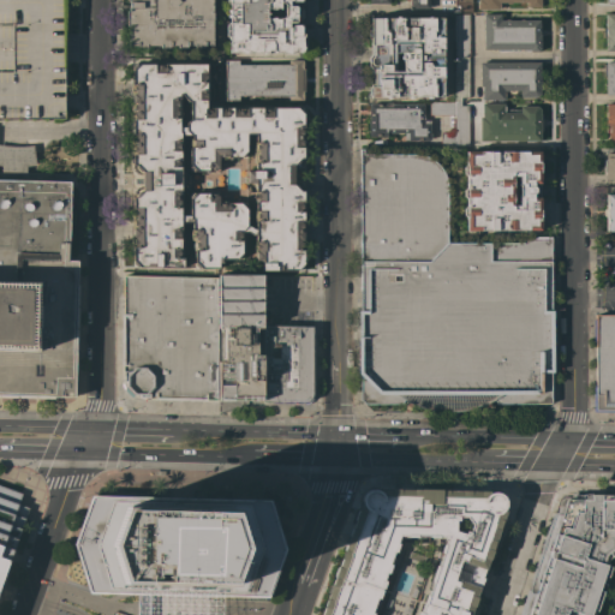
[(0,0),(65,0),(65,111),(66,111),(66,119),(0,119),(0,0)]
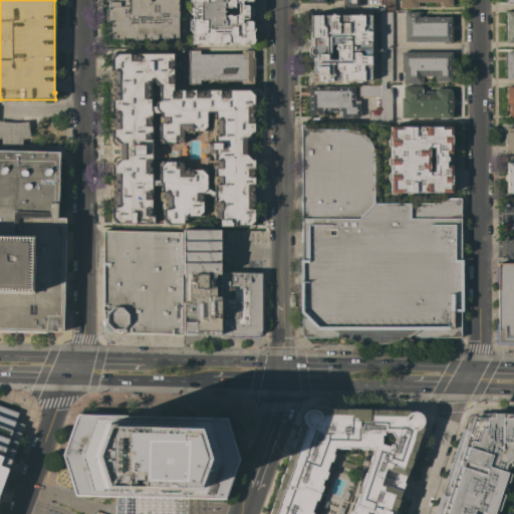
[(178,0),(179,38),(175,38),(175,36),(172,36),(172,38),(171,38),(171,39),(164,39),(164,38),(161,38),(161,36),(158,36),(158,38),(157,38),(157,40),(150,40),(150,38),(143,38),(143,40),(136,40),(136,38),(123,38),(123,40),(116,40),(116,38),(108,38),(108,32),(108,21),(106,21),(106,9),(108,9),(108,6),(109,6),(109,2),(108,2),(108,0),(178,0)]
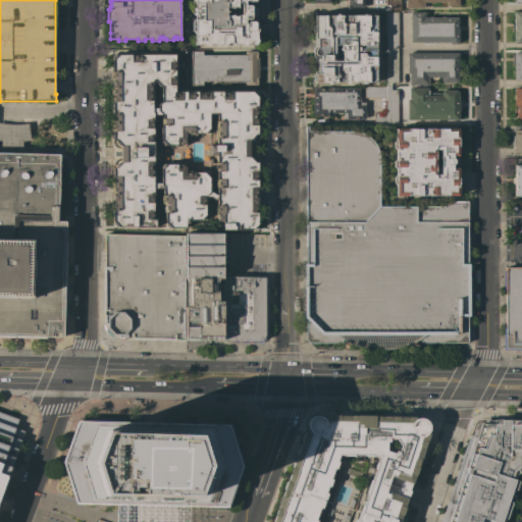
[(224,46),(224,45),(210,45),(206,45),(196,45),(196,41),(195,41),(195,37),(196,37),(196,33),(195,33),(195,32),(194,32),(194,31),(193,31),(193,21),(194,21),(194,20),(195,20),(195,18),(196,18),(196,14),(194,14),(194,12),(195,12),(195,10),(194,10),(194,8),(196,8),(196,4),(195,4),(195,3),(194,3),(194,2),(193,2),(193,0),(257,0),(257,1),(246,1),(246,4),(251,4),(251,5),(252,5),(252,6),(252,17),(252,18),(251,18),(251,19),(246,19),(246,21),(257,21),(257,22),(258,22),(258,23),(259,23),(259,38),(258,38),(258,39),(258,43),(258,44),(257,44),(257,45),(248,45),(243,45),(228,45),(228,46),(224,46)]
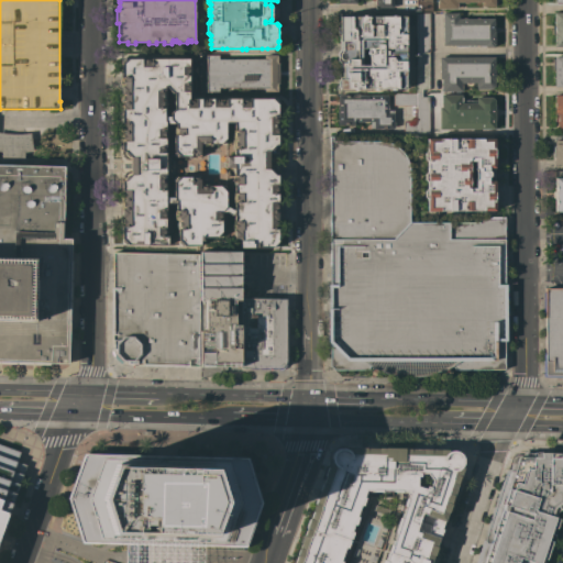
[(432,0),(432,12),(421,12),(421,8),(419,8),(419,6),(418,6),(418,0),(432,0)]
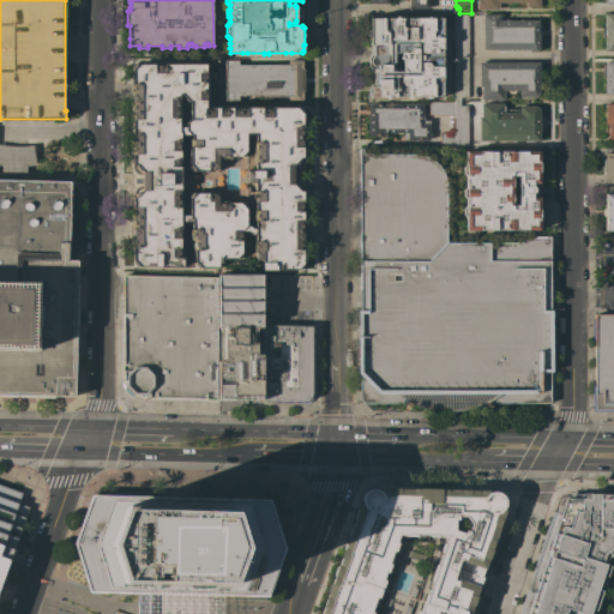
[(477,0),(541,0),(541,5),(540,5),(540,7),(529,7),(527,7),(527,2),(511,2),(510,4),(506,4),(506,2),(504,2),(504,4),(499,4),(499,6),(498,6),(498,10),(477,10),(477,0)]
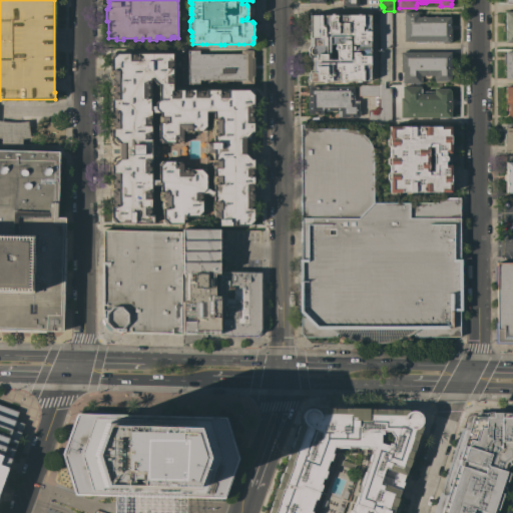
[(512,11),(504,12),(504,42),(512,41),(512,11)]
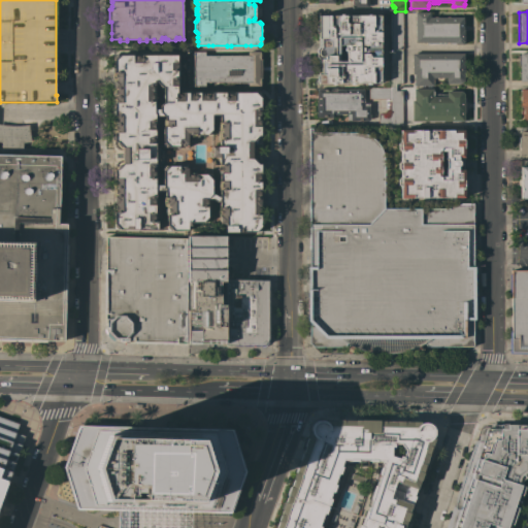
[(392,12),(403,12),(403,50),(402,50),(392,50),(392,12)]
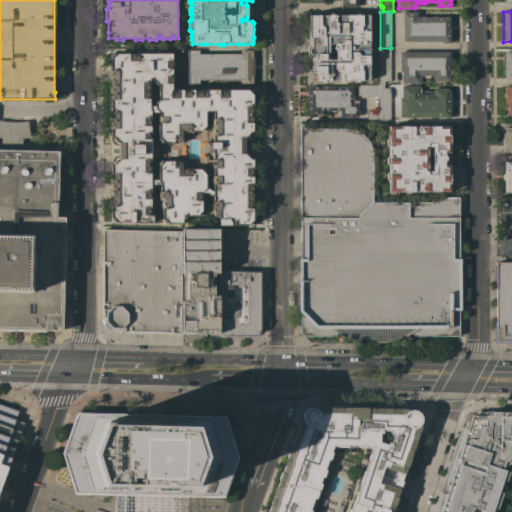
[(403,12),(417,12),(417,13),(419,13),(419,17),(450,17),(450,29),(450,41),(449,41),(449,43),(442,43),(442,42),(403,42),(403,12)]
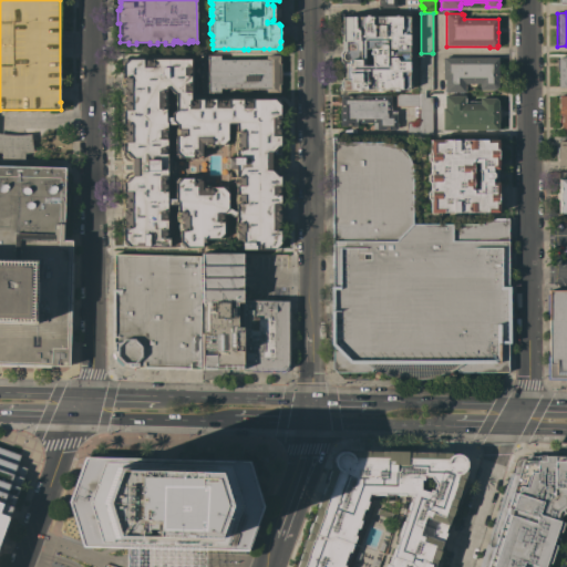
[(341,53),(341,52),(342,51),(342,35),(340,35),(341,27),(342,27),(342,17),(344,17),(362,17),(372,17),(372,16),(383,17),(383,16),(401,17),(409,17),(409,34),(412,34),(412,44),(409,44),(409,53),(409,61),(412,61),(412,71),(409,71),(409,90),(342,90),(342,89),(341,89),(341,82),(342,82),(342,79),(346,79),(346,63),(344,63),(341,61),(341,53)]
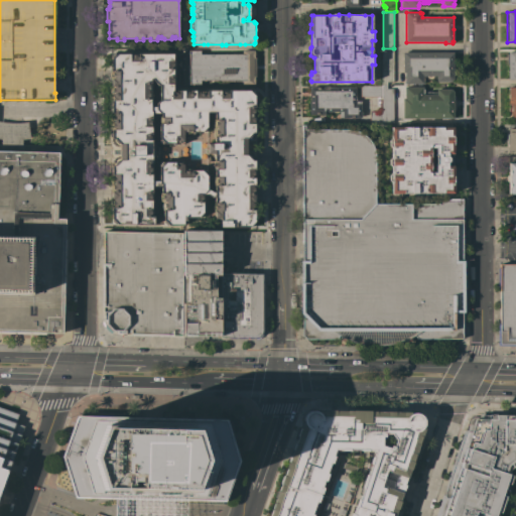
[(393,48),(393,82),(387,82),(387,86),(383,86),(383,48),(393,48)]
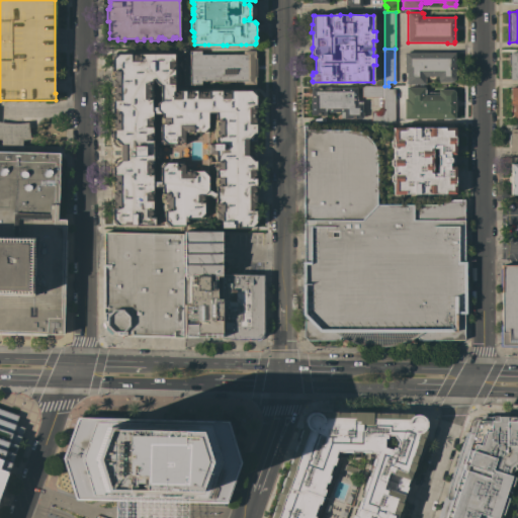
[(201,51),(201,55),(244,55),(244,51),(256,51),(256,59),(257,59),(257,77),(256,77),(256,84),(244,84),(244,81),(201,81),(201,85),(190,85),(190,51),(201,51)]
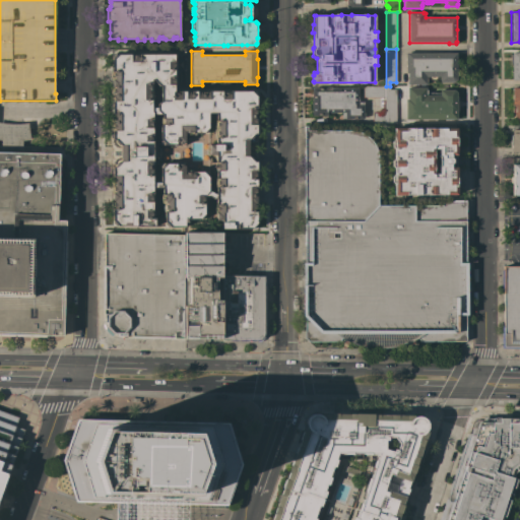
[(519,52),(511,52),(511,79),(519,79),(519,52)]
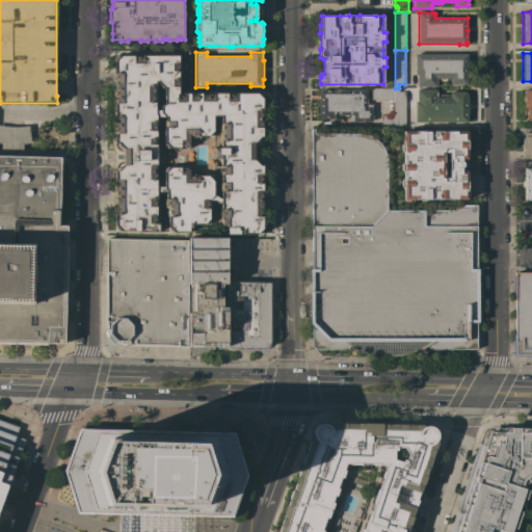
[(418,84),(417,84),(417,81),(418,81),(418,78),(417,78),(417,75),(416,75),(416,61),(415,61),(415,59),(416,59),(416,54),(468,54),(468,81),(467,83),(464,84),(451,84),(451,81),(447,81),(445,81),(443,82),(441,81),(437,81),(437,83),(436,84),(436,86),(418,86),(418,84)]
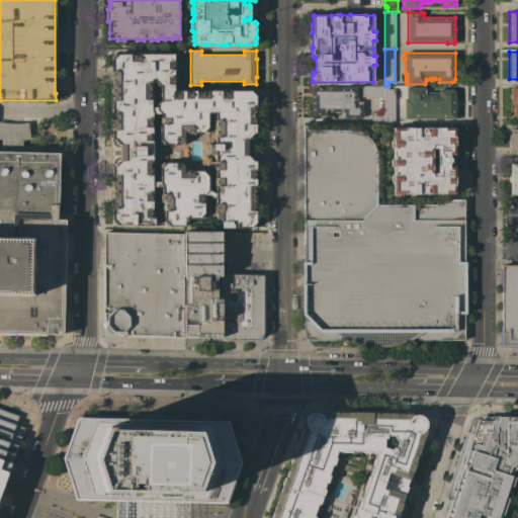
[(222,228),(222,220),(217,220),(217,211),(214,209),(214,207),(216,204),(216,197),(213,197),(209,194),(205,195),(205,198),(205,203),(204,203),(204,212),(204,213),(205,218),(188,219),(188,222),(185,222),(185,227),(164,227),(165,224),(164,223),(166,223),(164,221),(165,210),(163,207),(164,202),(162,202),(161,198),(161,196),(163,193),(162,186),(153,187),(153,192),(154,192),(155,196),(154,201),(153,201),(153,208),(154,208),(154,211),(154,214),(155,218),(155,226),(118,225),(112,225),(113,223),(112,222),(114,222),(112,220),(112,191),(111,189),(111,187),(112,184),(111,180),(111,177),(112,166),(114,166),(112,164),(114,163),(112,162),(113,160),(112,157),(111,154),(111,152),(112,145),(112,144),(113,143),(112,142),(112,140),(111,127),(111,123),(112,121),(111,118),(111,115),(111,97),(112,94),(111,91),(112,78),(111,75),(112,71),(112,59),(117,54),(131,54),(131,55),(139,55),(139,54),(174,54),(174,61),(176,61),(176,65),(175,70),(174,70),(174,76),(176,76),(176,80),(176,82),(176,85),(174,85),(174,91),(180,91),(180,90),(186,91),(191,92),(191,90),(197,91),(208,92),(208,90),(222,90),(222,91),(229,91),(230,90),(251,90),(252,91),(253,90),(253,91),(256,90),(256,100),(258,100),(258,218),(256,218),(256,228),(222,228)]
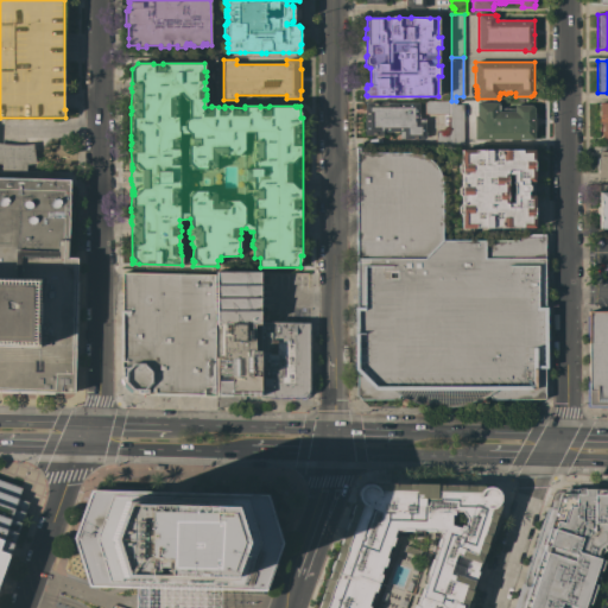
[(366,107),(366,102),(382,102),(381,101),(388,101),(388,102),(419,102),(419,116),(419,119),(425,119),(425,132),(426,132),(426,138),(425,138),(425,139),(400,139),(400,132),(385,132),(385,135),(366,135),(366,107)]
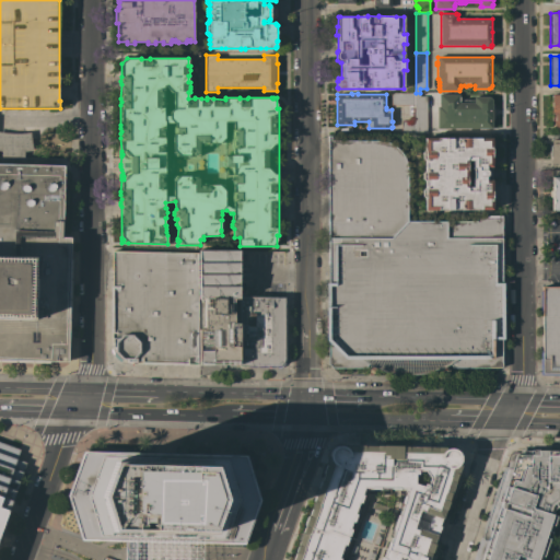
[(416,121),(416,105),(392,105),(392,93),(416,93),(420,93),(420,96),(428,96),(428,133),(416,133),(401,133),(401,121),(416,121)]
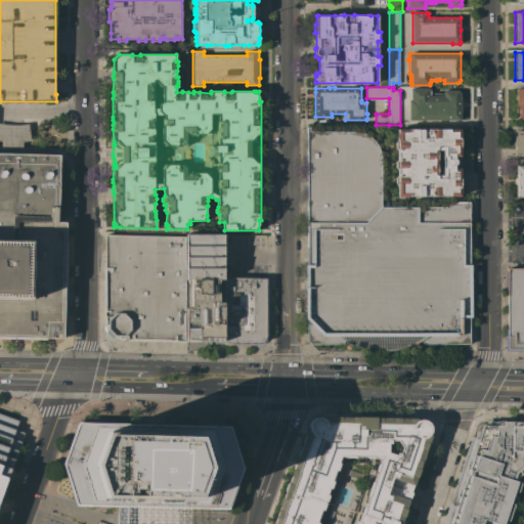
[(409,120),(409,100),(411,100),(411,88),(430,88),(430,90),(431,92),(431,94),(430,96),(444,96),(444,90),(457,90),(459,91),(460,92),(461,94),(461,96),(462,96),(461,113),(461,120),(409,120)]
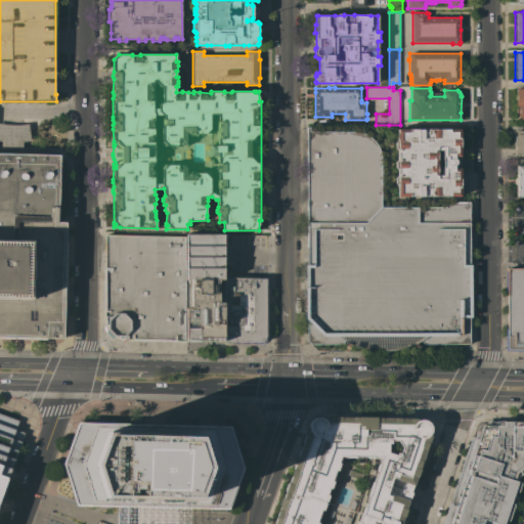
[(0,145),(2,146),(2,141),(0,140),(0,123),(4,124),(10,125),(17,125),(29,124),(32,140),(24,141),(23,147),(61,148),(59,222),(67,222),(67,243),(68,243),(68,260),(66,260),(66,262),(68,262),(68,279),(66,279),(66,280),(68,280),(67,298),(64,298),(64,300),(67,300),(67,317),(64,317),(64,339),(47,338),(47,340),(33,339),(33,338),(31,338),(31,339),(16,339),(16,337),(15,337),(15,339),(1,339),(1,337),(0,337),(0,145)]
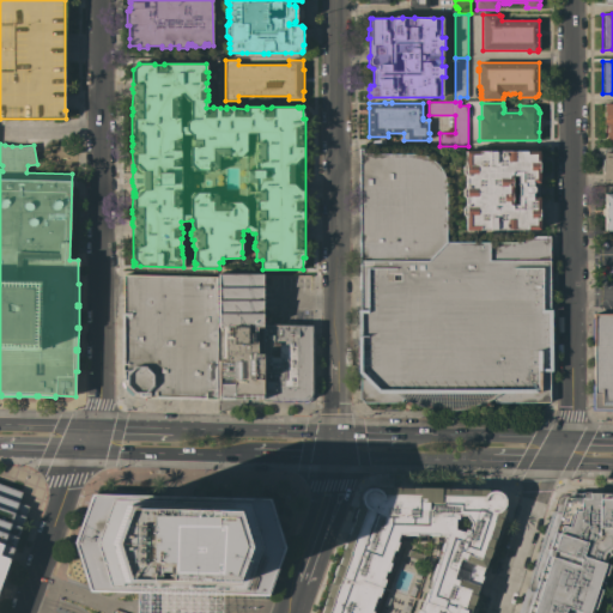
[(360,309),(360,149),(363,149),(363,155),(420,155),(424,155),(429,157),(434,161),(438,165),(443,171),(444,175),(447,183),(447,202),(447,242),(522,242),(522,237),(535,237),(535,236),(550,236),(551,402),(496,402),(493,398),(485,402),(477,406),(467,408),(456,410),(439,411),(434,410),(426,408),(420,406),(412,404),(404,399),(401,402),(364,402),(360,399),(362,377),(358,372),(358,335),(358,310),(360,309)]
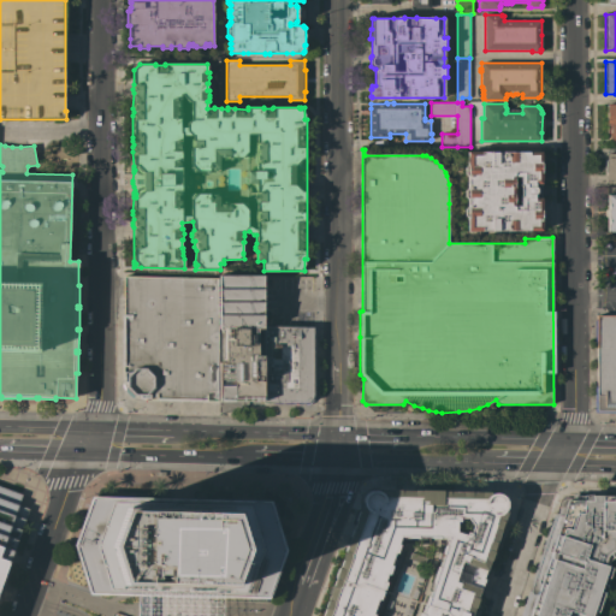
[(468,217),(466,215),(466,208),(468,207),(468,199),(466,196),(466,190),(468,188),(468,176),(466,173),(466,167),(468,165),(468,152),(542,152),(542,153),(543,153),(543,154),(544,181),(543,181),(543,183),(542,183),(542,185),(543,188),(543,191),(543,194),(542,199),(542,200),(543,200),(543,201),(544,201),(544,227),(543,227),(543,230),(542,230),(542,231),(468,231),(468,217)]
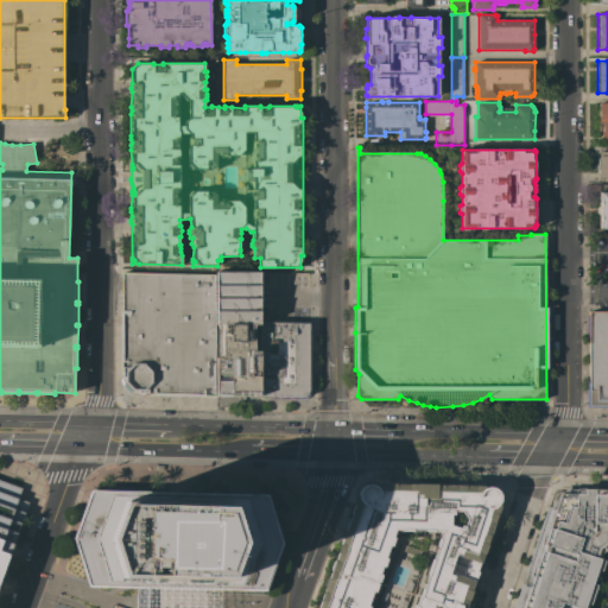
[(607,177),(607,151),(596,152),(596,178),(607,177)]
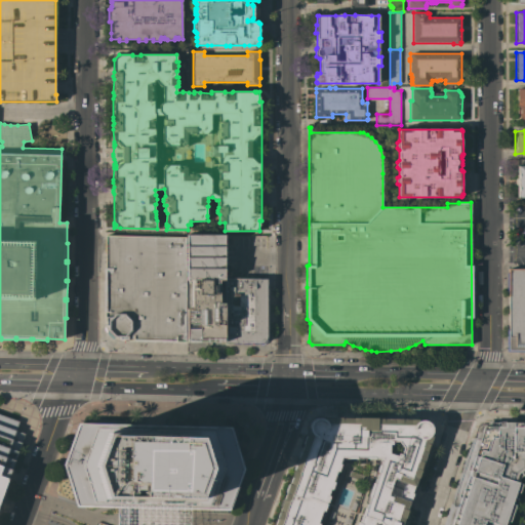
[(524,197),(519,198),(519,185),(516,185),(516,178),(518,178),(518,166),(524,165),(524,197)]
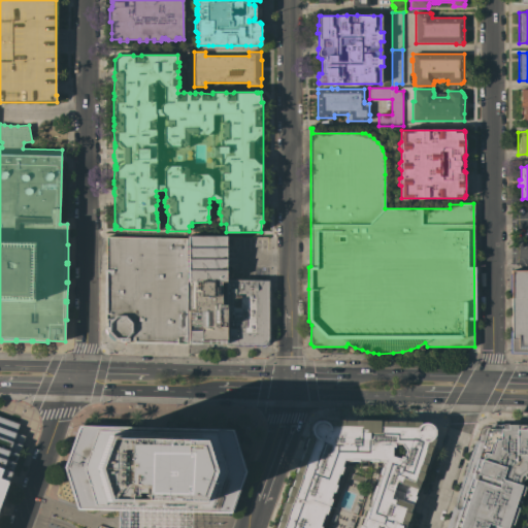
[(269,281),(269,337),(268,342),(265,345),(261,347),(227,345),(189,344),(186,344),(118,342),(113,341),(109,338),(107,335),(106,332),(106,236),(186,238),(188,236),(189,236),(226,236),(226,279),(227,279),(269,281)]
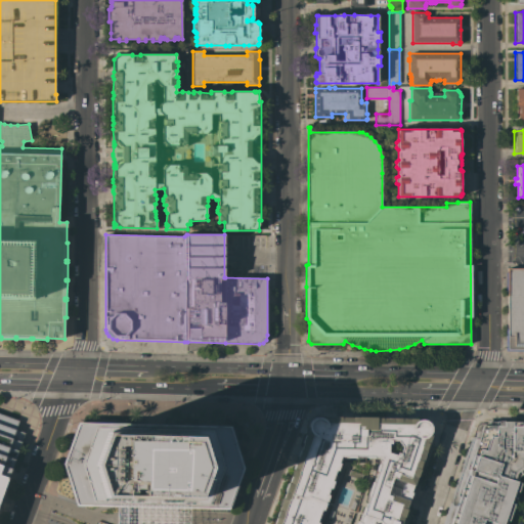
[(523,351),(506,351),(506,330),(509,330),(509,268),(523,268),(523,351)]
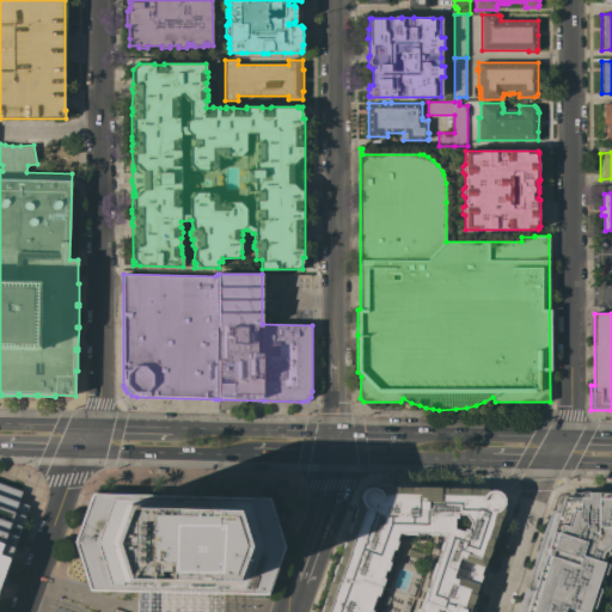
[(201,398),(163,398),(163,412),(200,412),(201,398)]
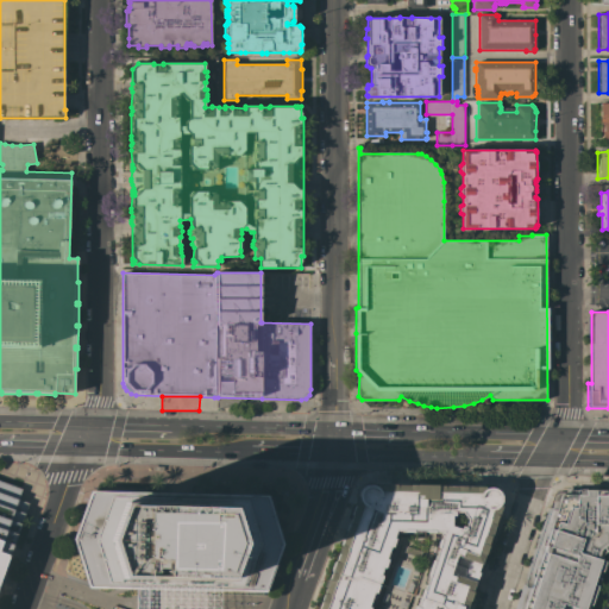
[(0,582),(0,481),(23,489),(19,500),(29,503),(0,582)]
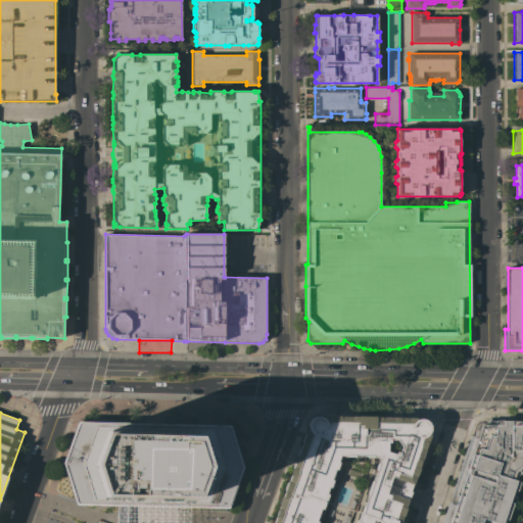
[(291,475),(291,474),(304,434),(305,434),(308,427),(308,424),(311,420),(314,417),(317,416),(320,416),(322,417),(324,416),(333,417),(333,416),(340,416),(351,417),(351,416),(358,417),(358,416),(376,417),(382,417),(382,418),(393,418),(393,417),(400,417),(400,418),(409,418),(418,418),(425,419),(428,420),(431,424),(432,427),(431,430),(431,432),(429,434),(431,434),(428,442),(427,442),(426,449),(425,449),(417,476),(416,476),(413,484),(412,484),(410,491),(411,491),(407,509),(403,509),(400,522),(399,522),(273,522),(278,512),(285,490),(287,482),(288,482),(291,475)]
